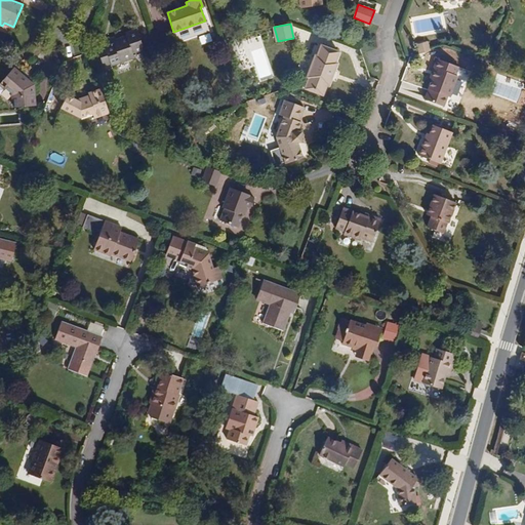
[(144,51),(135,29),(125,33),(126,35),(112,40),(114,43),(97,49),(104,66),(110,63),(112,67),(135,58),(133,54),(144,51)]
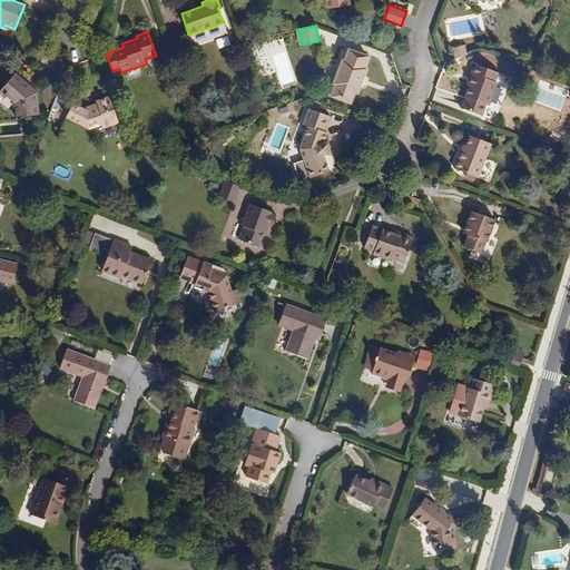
[(467,56),(464,47),(453,49),(457,59),(467,56)]
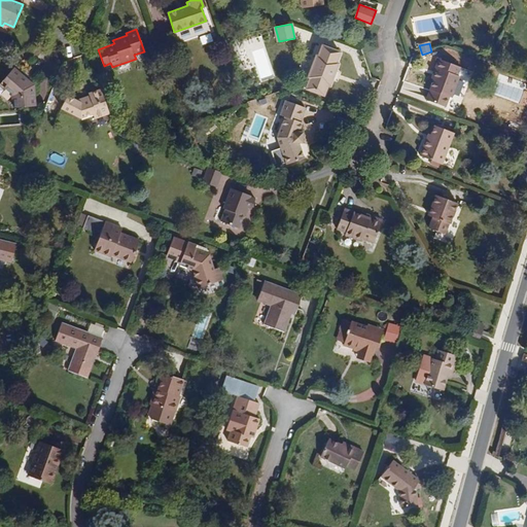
[(329,86),(339,63),(336,62),(340,51),(322,45),(318,55),(317,55),(308,77),(310,78),(306,88),(323,95),(327,85),(329,86)]
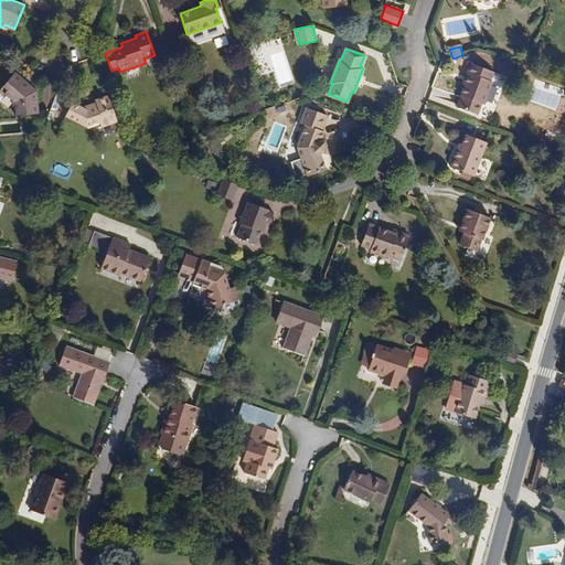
[(484,104),(493,83),(490,82),(493,74),(469,64),(466,74),(470,75),(466,86),(457,107),(478,116),(482,104),(484,104)]
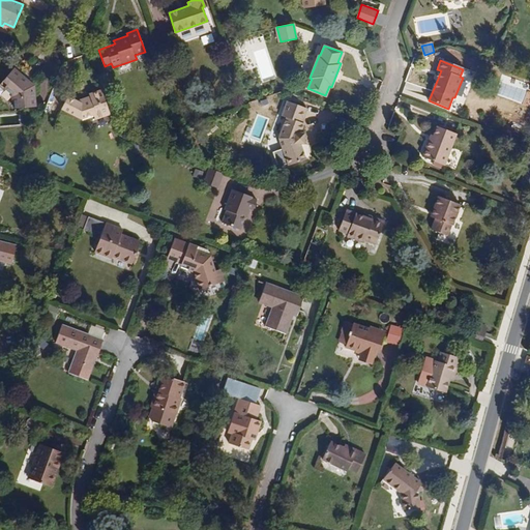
[(34,108),(33,87),(13,69),(5,79),(8,83),(3,88),(12,96),(15,108),(34,108)]
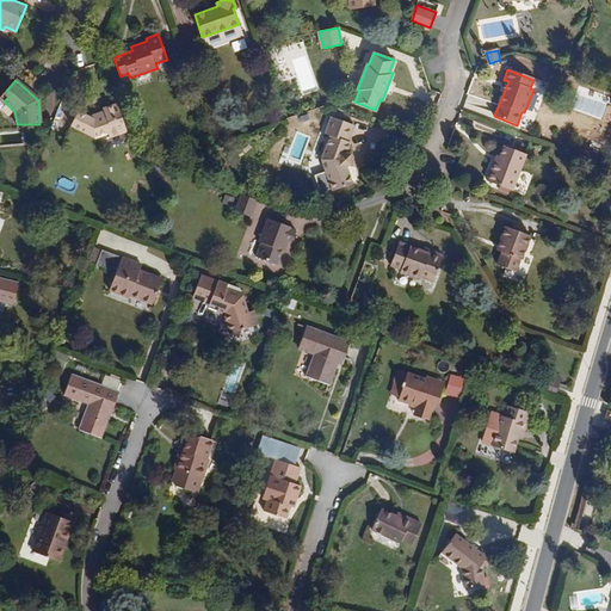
[(0,98),(4,102),(10,96),(6,91),(0,97),(0,98)]
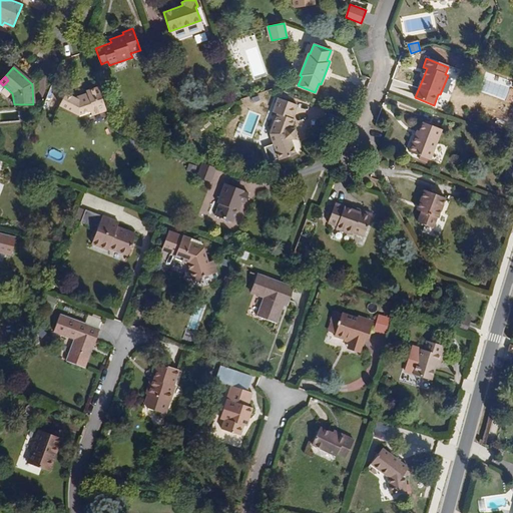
[(106,110),(98,87),(85,91),(86,92),(87,97),(79,101),(72,97),(65,93),(60,105),(78,114),(90,110),(91,115),(106,110)]
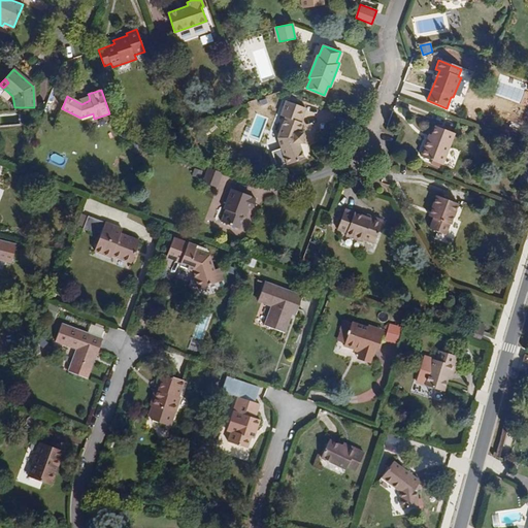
[(90,100),(89,95),(74,100),(81,104),(90,100)]
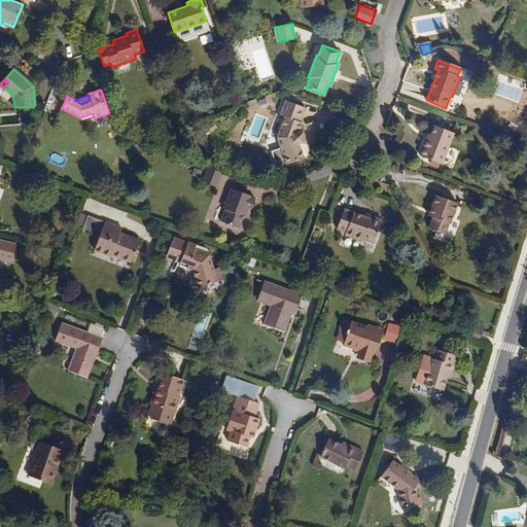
[(303,142),(303,133),(297,132),(302,123),(300,121),(304,107),(287,101),(282,115),(287,116),(279,138),(288,164),(303,159),(296,142),(303,142)]
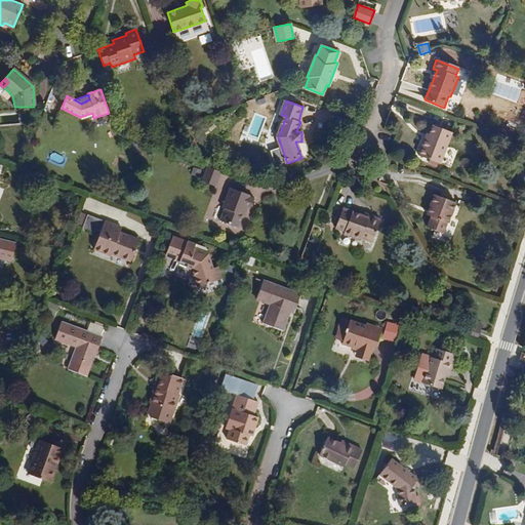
[(439,164),(451,132),(434,125),(431,134),(429,139),(426,138),(418,156),(439,164)]
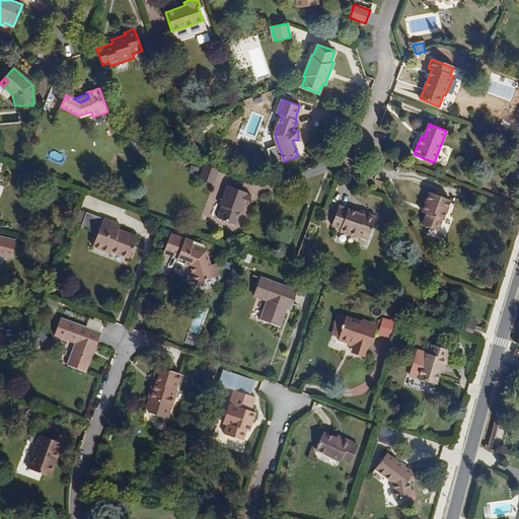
[(215,183),(220,170),(206,164),(201,178),(215,183)]
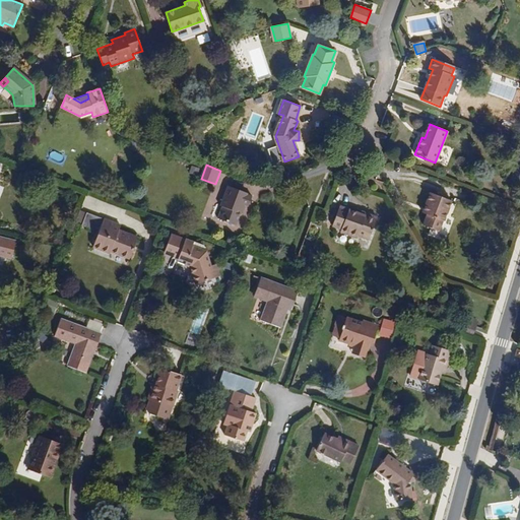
[(235,224),(243,204),(249,206),(253,195),(228,185),(220,204),(222,205),(218,218),(235,224)]
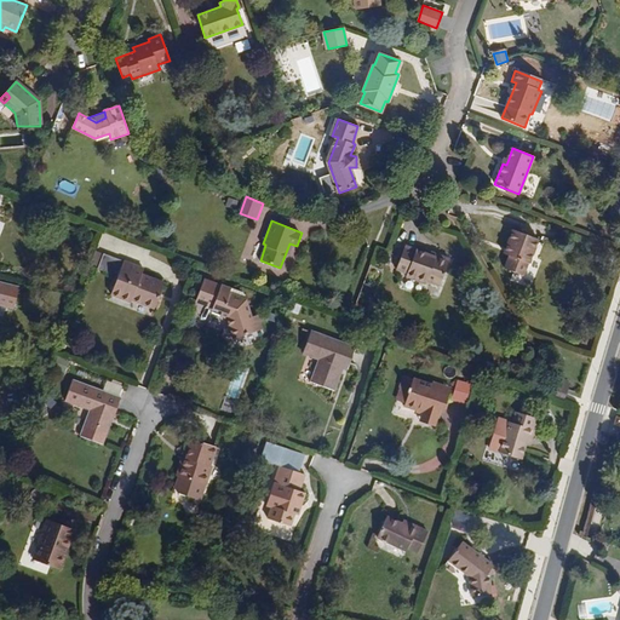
[(529,263),(539,240),(512,230),(506,245),(511,246),(507,256),(510,256),(505,269),(523,275),(527,263),(529,263)]
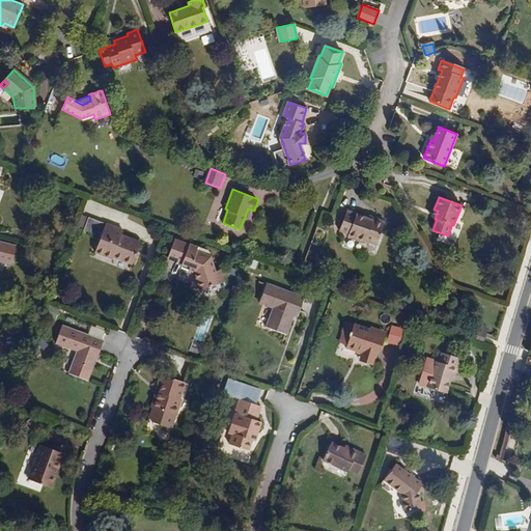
[(376,244),(385,222),(373,218),(373,221),(346,211),(339,231),(365,242),(366,240),(376,244)]
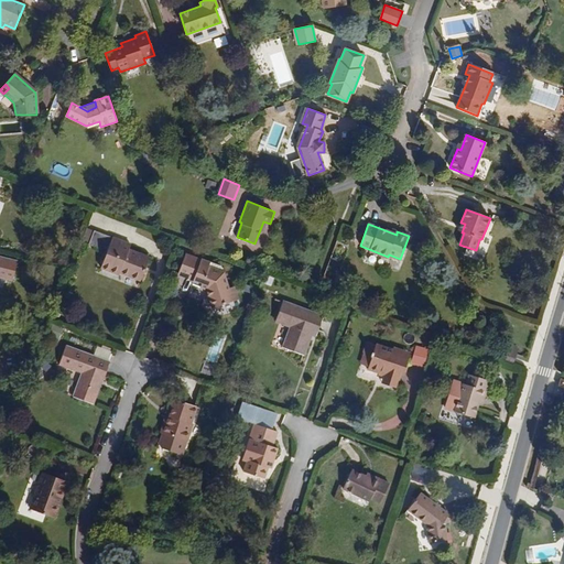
[(128,250),(130,245),(93,232),(88,247),(106,252),(100,268),(120,274),(120,272),(141,280),(149,257),(128,250)]
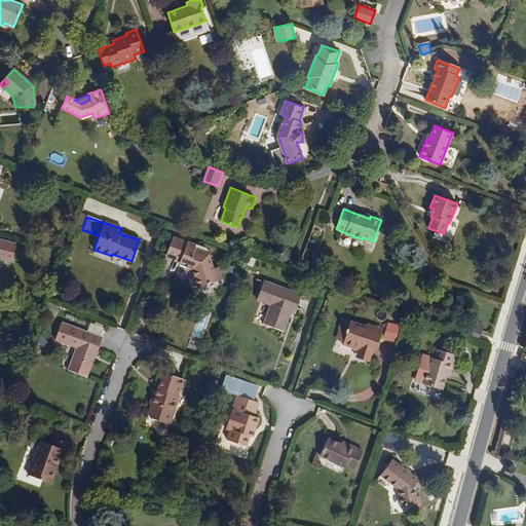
[(209,255),(194,250),(196,246),(188,242),(187,243),(173,237),(166,255),(181,260),(189,263),(188,267),(193,269),(199,287),(217,282),(213,269),(209,255)]
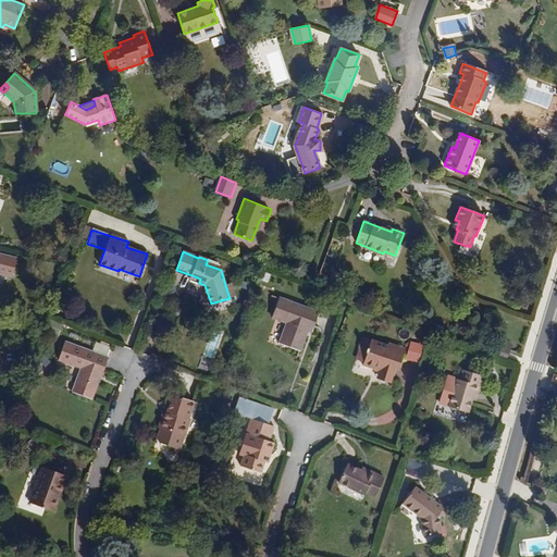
[(0,274),(12,277),(16,259),(0,255),(0,274)]
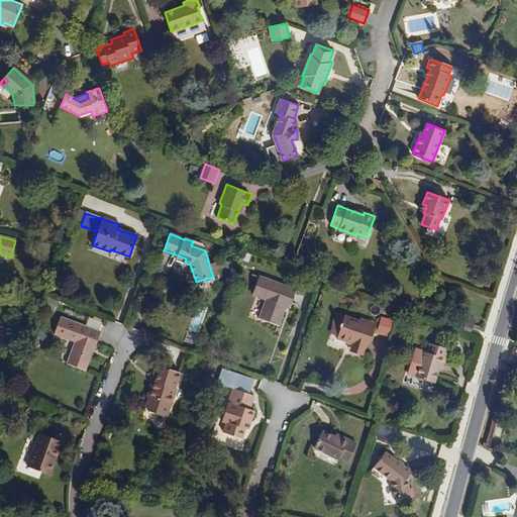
[(219,275),(216,262),(209,265),(213,277),(219,275)]
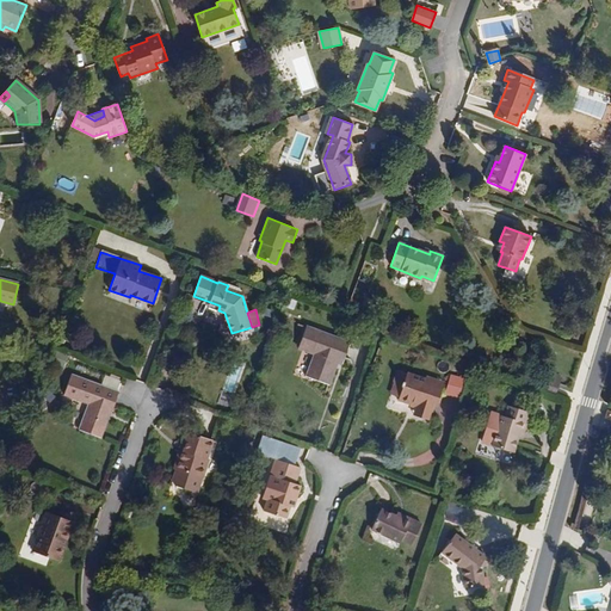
[(344,363),(351,344),(307,327),(300,346),(316,352),(308,376),(328,384),(337,360),(344,363)]
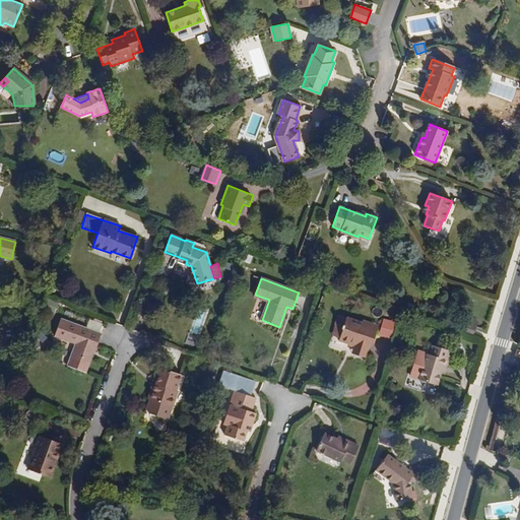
[(373,343),(376,332),(371,331),(373,324),(363,321),(363,323),(338,316),(335,326),(343,328),(340,339),(339,341),(349,344),(350,343),(355,344),(353,350),(366,353),(369,342),(373,343)]
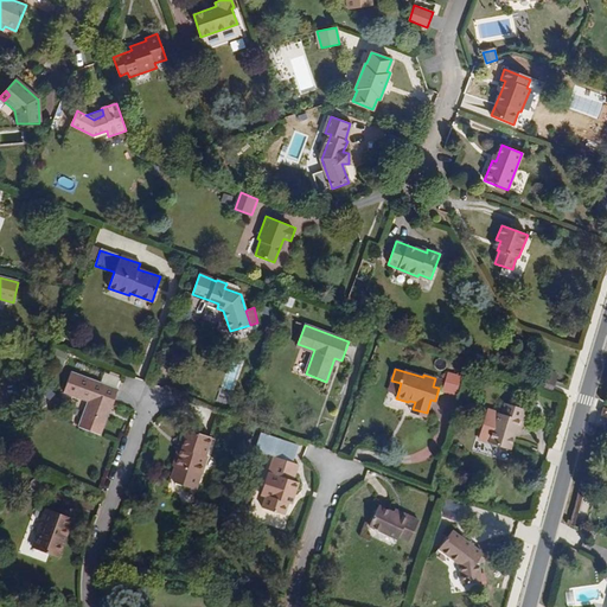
[(119,390),(71,372),(64,391),(88,401),(80,427),(100,434),(107,416),(104,415),(107,409),(112,410),(119,390)]
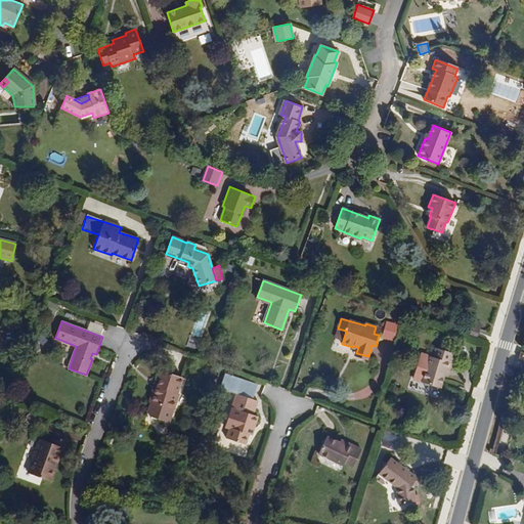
[(480,330),(482,323),(475,321),(472,326),(480,330)]
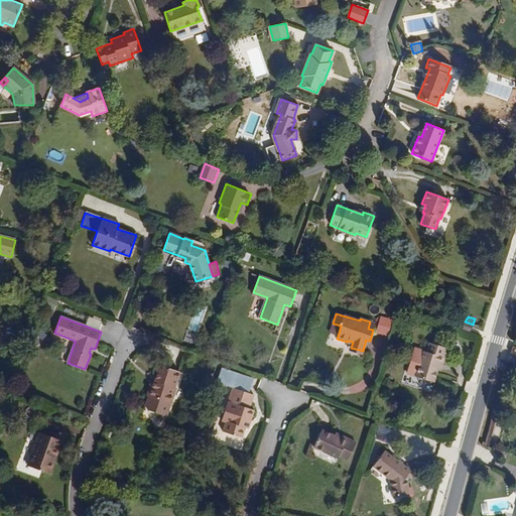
[(390,337),(394,321),(380,317),(376,332),(390,337)]
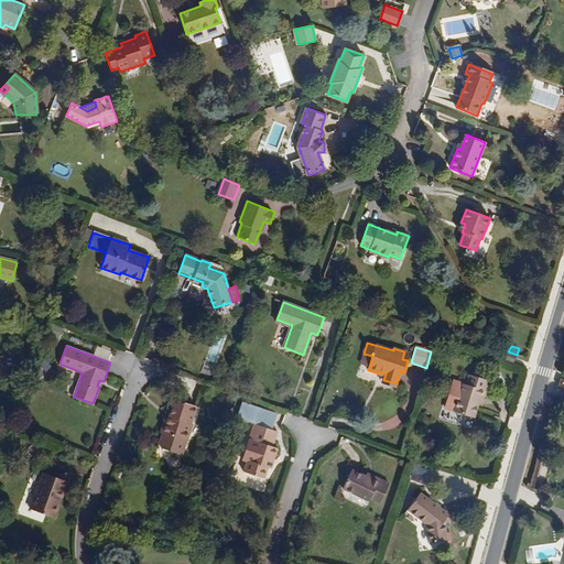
[(513,362),(517,355),(508,351),(505,359),(513,362)]
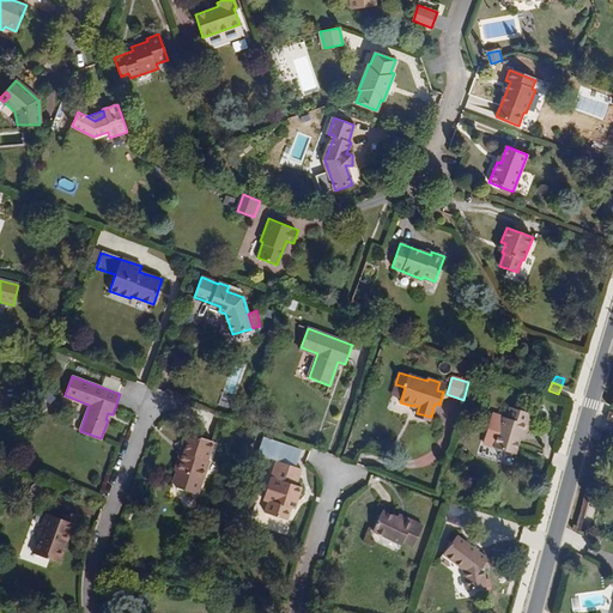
[(401,400),(405,387),(395,384),(392,396),(401,400)]
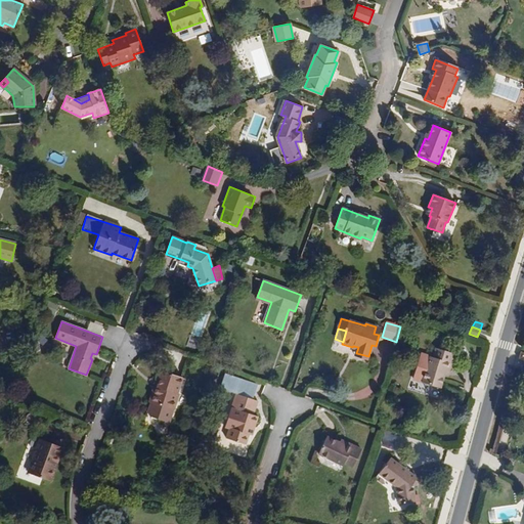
[(441,388),(446,370),(449,372),(454,353),(437,348),(434,357),(430,356),(423,383),(441,388)]
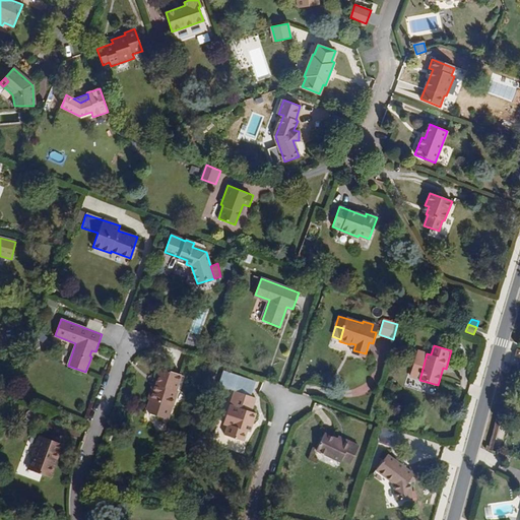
[(173,407),(178,391),(176,390),(180,375),(158,369),(155,377),(158,378),(156,385),(153,384),(148,399),(150,399),(147,410),(149,413),(168,419),(172,406),(173,407)]
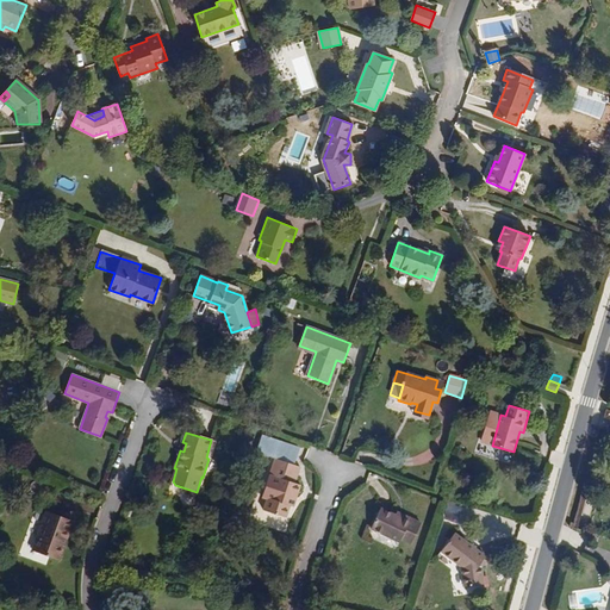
[(292,506),(299,484),(294,483),(299,466),(275,459),(269,474),(278,477),(271,499),(267,498),(263,510),(285,517),(288,505),(292,506)]
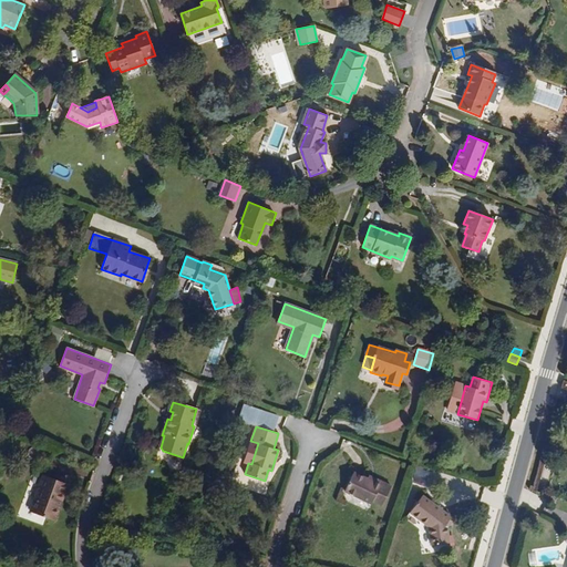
[(383,505),(392,487),(374,478),(373,482),(357,473),(348,492),(372,504),(374,501),(383,505)]
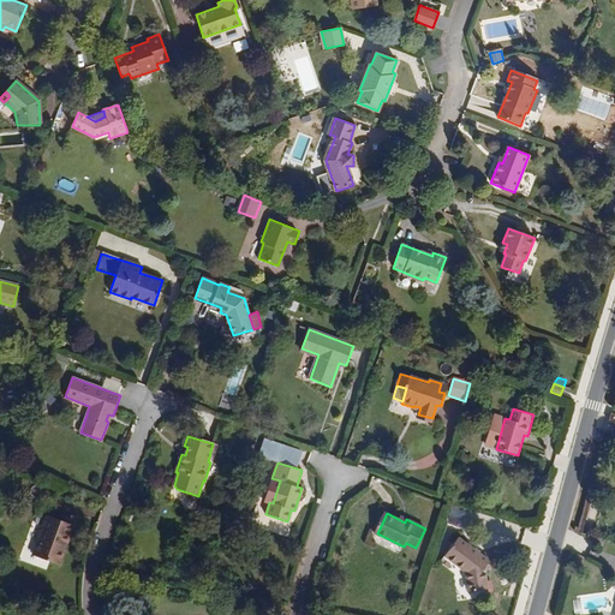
[(61,542),(69,524),(48,517),(34,555),(59,565),(67,544),(61,542)]
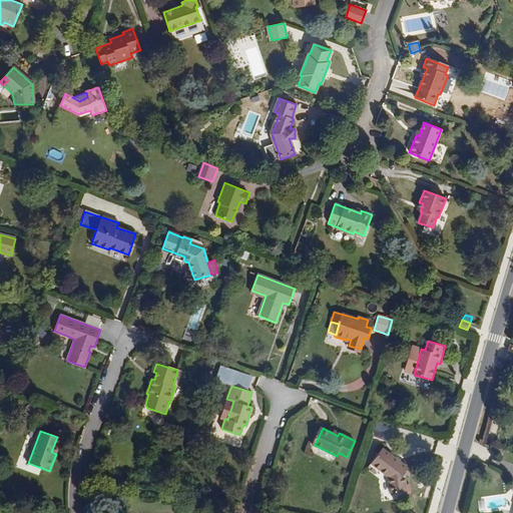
[(56,454),(61,438),(57,437),(51,452),(56,454)]
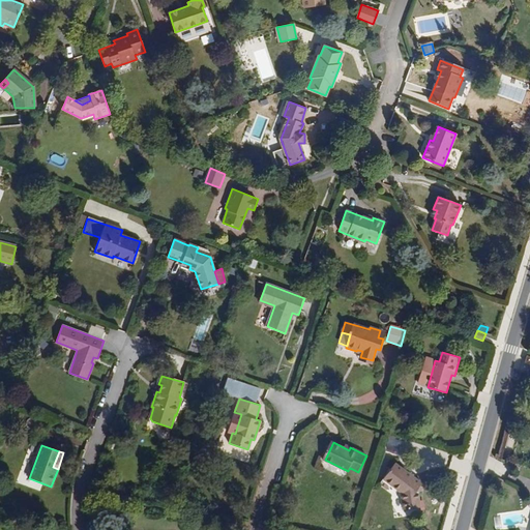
[(419,494),(423,488),(420,486),(421,483),(398,465),(386,480),(404,494),(406,510),(420,508),(419,494)]
